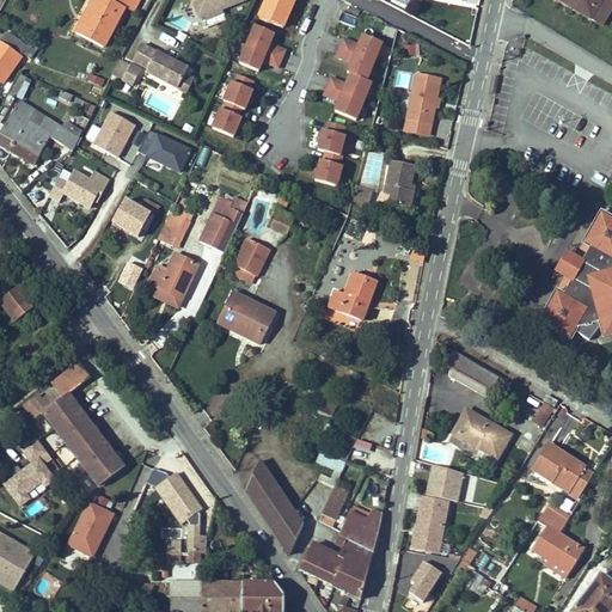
[(81,26),(77,34),(103,48),(123,12),(128,0),(95,0),(91,6),(95,8),(85,28),(81,26)]
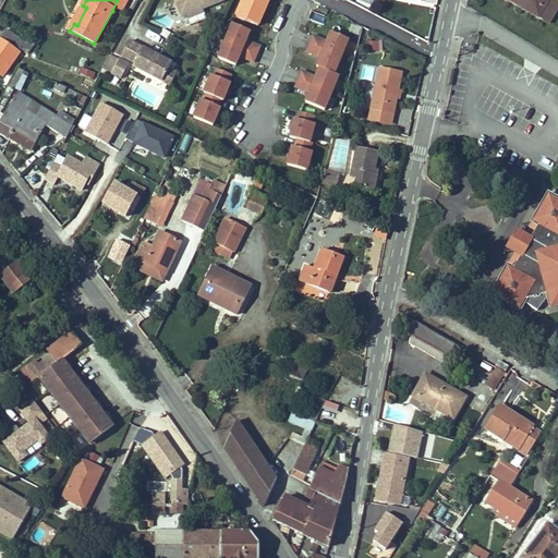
[(117,0),(112,11),(122,15),(130,0),(117,0)]
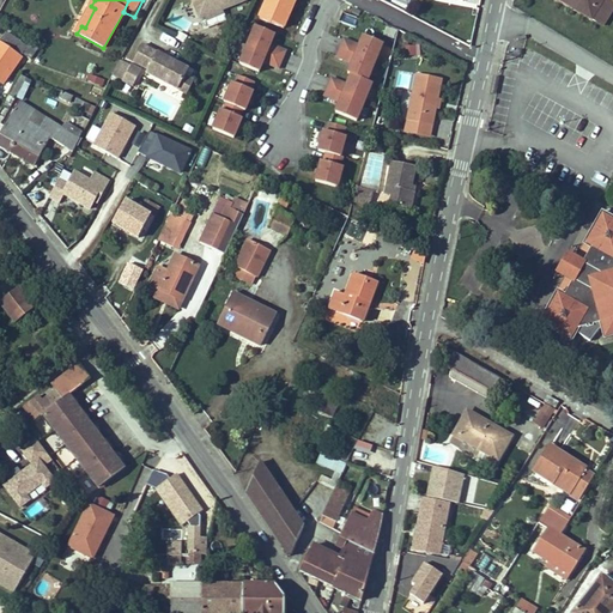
[(192,0),(200,19),(205,17),(223,10),(247,0),(192,0)]
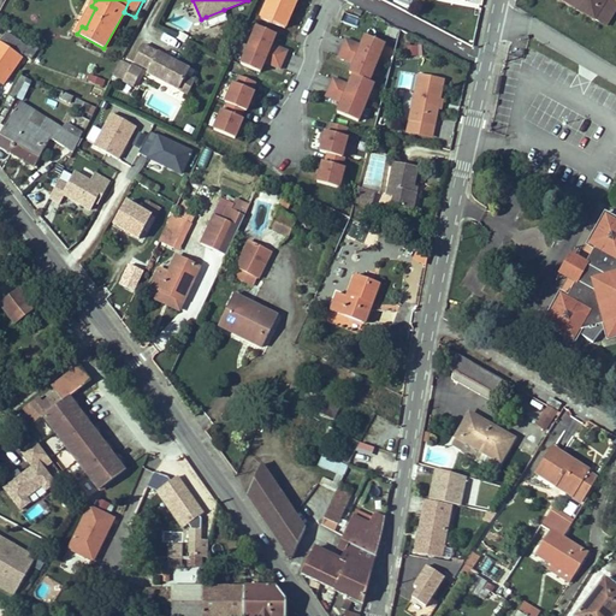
[(562,0),(606,25),(615,9),(615,0),(562,0)]
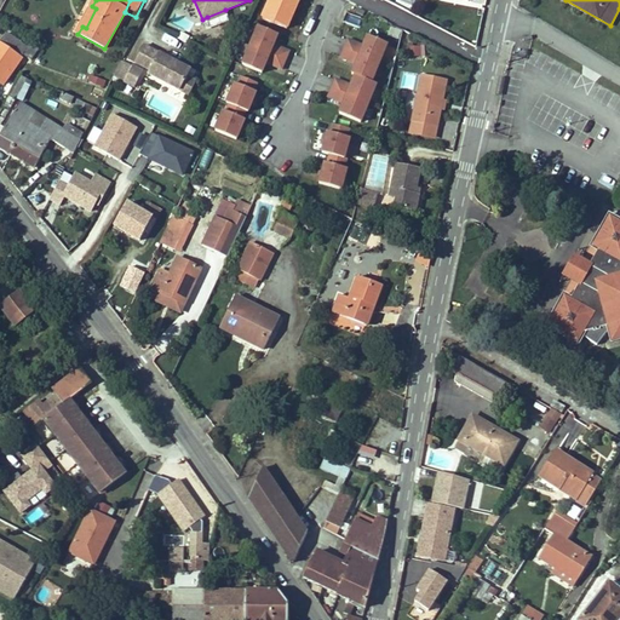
[(96,9),(92,6),(82,27),(86,28),(96,9)]
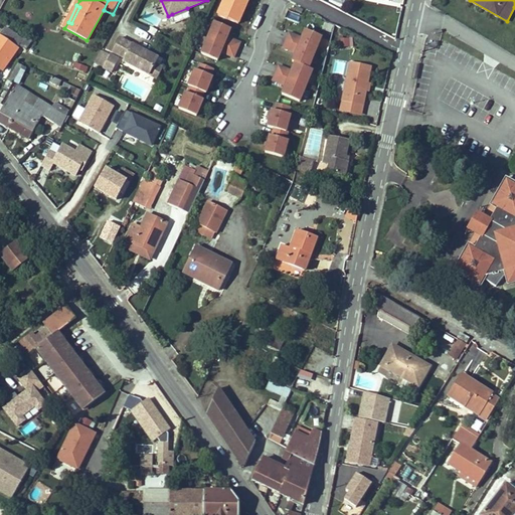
[(188,12),(187,8),(172,14),(173,18),(188,12)]
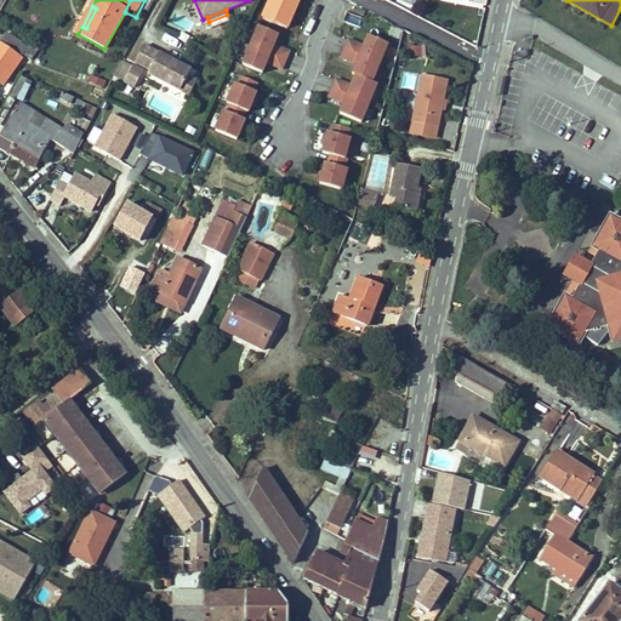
[(279,35),(258,27),(243,66),(263,73),(267,63),(283,69),(290,52),(274,45),(279,35)]
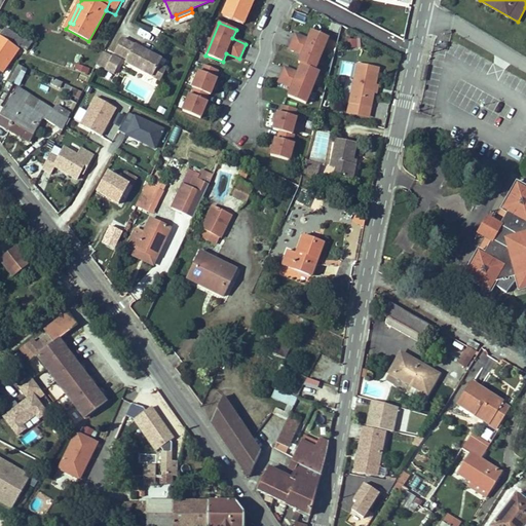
[(0,69),(3,72),(22,48),(25,50),(32,42),(28,38),(24,41),(6,29),(0,36),(0,69)]
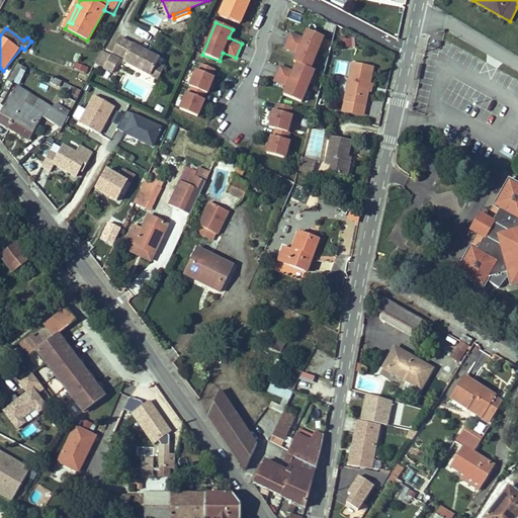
[(307,30),(304,38),(290,33),(284,48),(297,54),(293,62),(298,64),(311,69),(324,36),(307,30)]
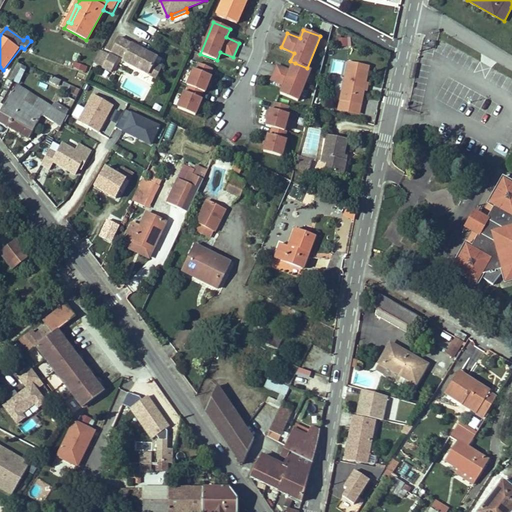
[(149,75),(154,64),(158,58),(119,37),(112,51),(124,58),(122,61),(149,75)]
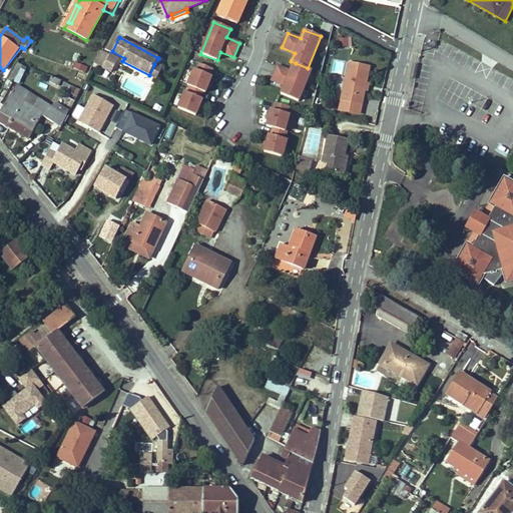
[(339,47),(348,46),(348,38),(338,39),(339,47)]
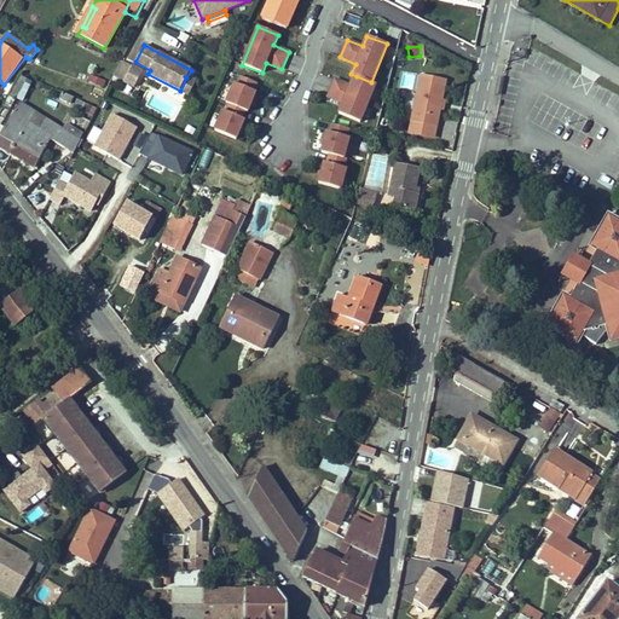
[(114,76),(125,82),(132,67),(122,61),(114,76)]
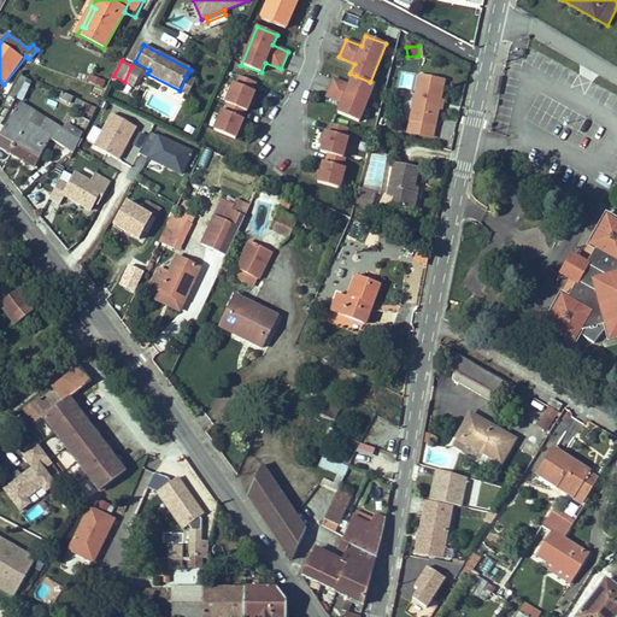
[(131,66),(124,82),(134,87),(142,71),(131,66)]
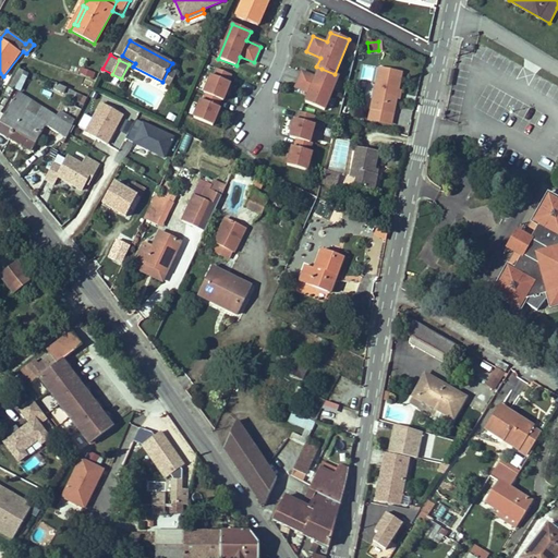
[(10,85),(21,91),(29,72),(19,67),(10,85)]
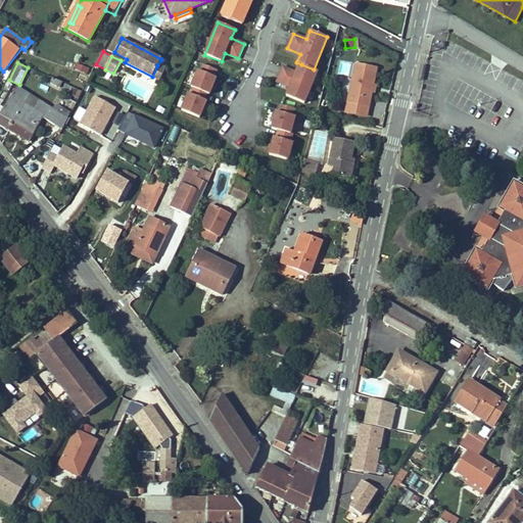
[(355,63),(347,103),(369,107),(370,100),(373,84),(377,67),(355,63)]
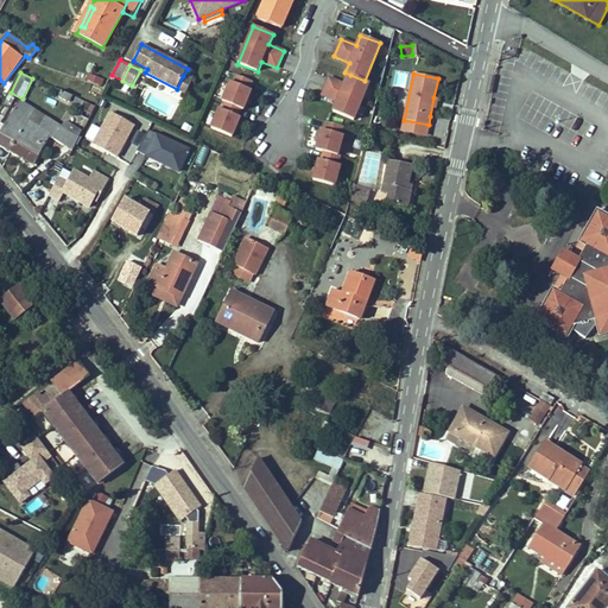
[(365,81),(350,75),(346,84),(331,78),(324,96),(339,102),(334,113),(354,120),(369,83),(365,81)]
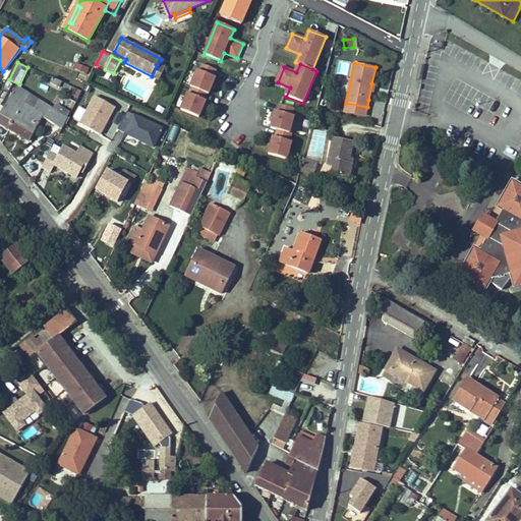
[(347,74),(348,65),(341,64),(340,73),(347,74)]
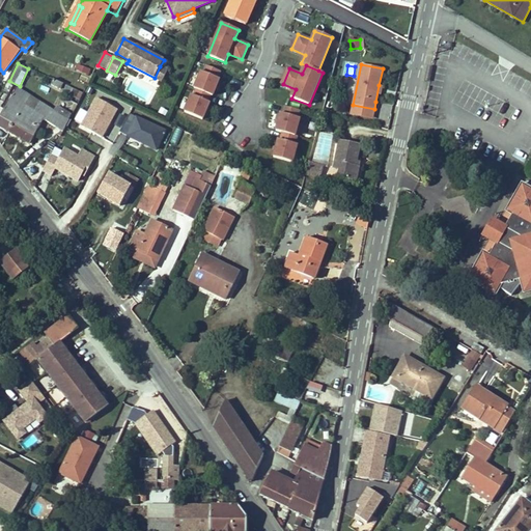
[(160,66),(155,78),(162,81),(167,70),(160,66)]
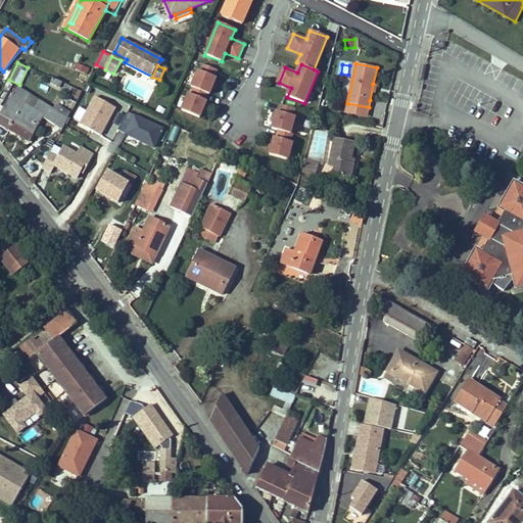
[(207,94),(209,95),(216,78),(215,77),(217,69),(204,65),(201,72),(199,72),(193,88),(195,89),(207,94)]
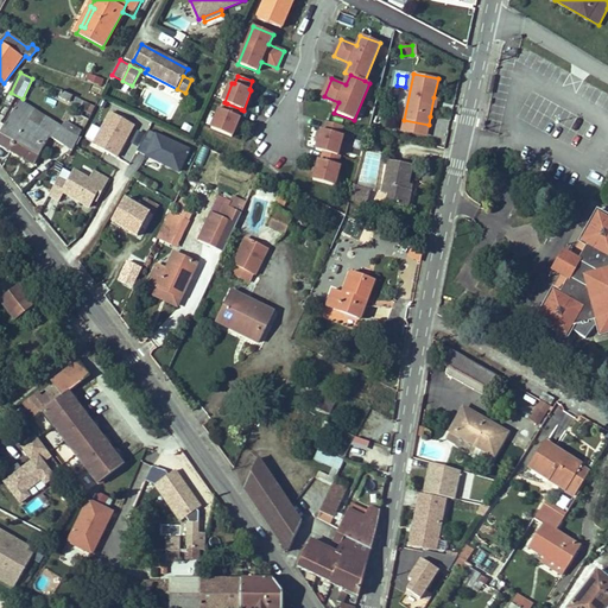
[(93,113),(95,107),(61,90),(58,97),(93,113)]
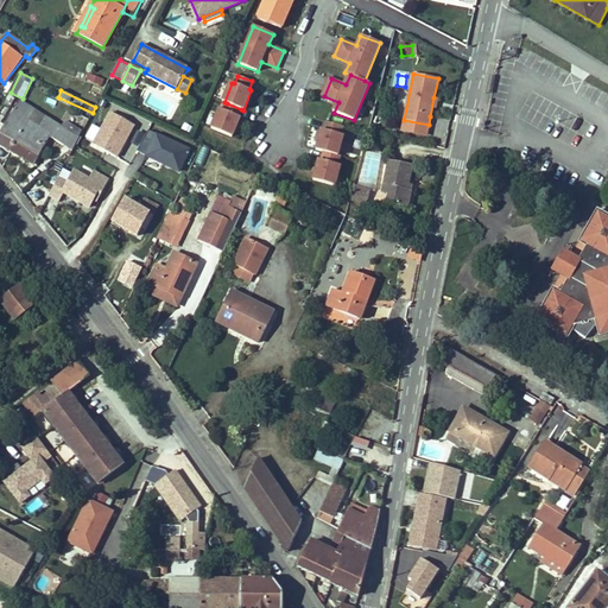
[(16,99),(8,95),(0,112),(0,122),(1,124),(16,99)]
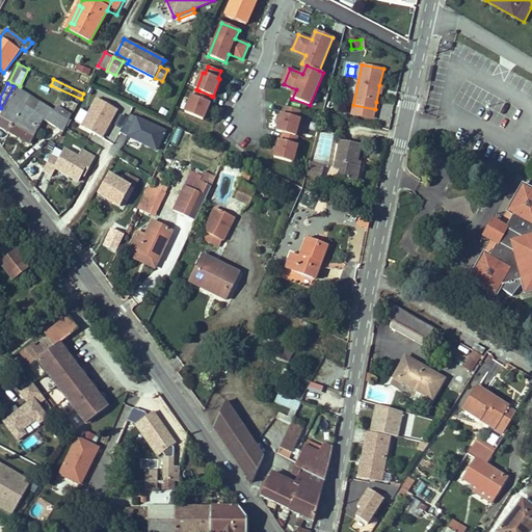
[(38,101),(18,88),(4,110),(0,117),(0,127),(9,133),(28,143),(30,144),(44,120),(62,132),(72,115),(62,111),(60,113),(50,108),(44,118),(32,111),(38,101)]
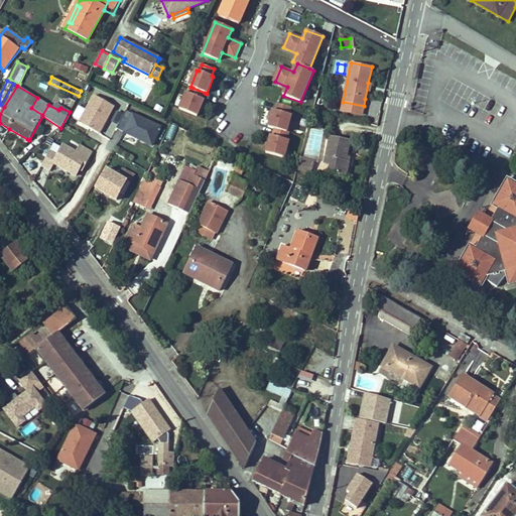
[(192,88),(189,94),(187,93),(180,109),(197,116),(204,100),(202,99),(205,93),(192,88)]
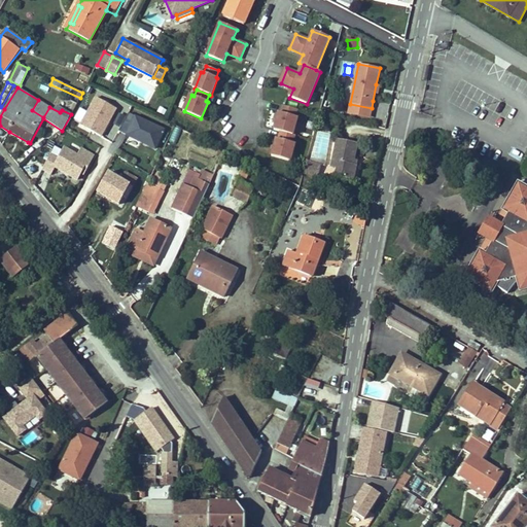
[(94,95),(79,124),(103,135),(117,106),(94,95)]
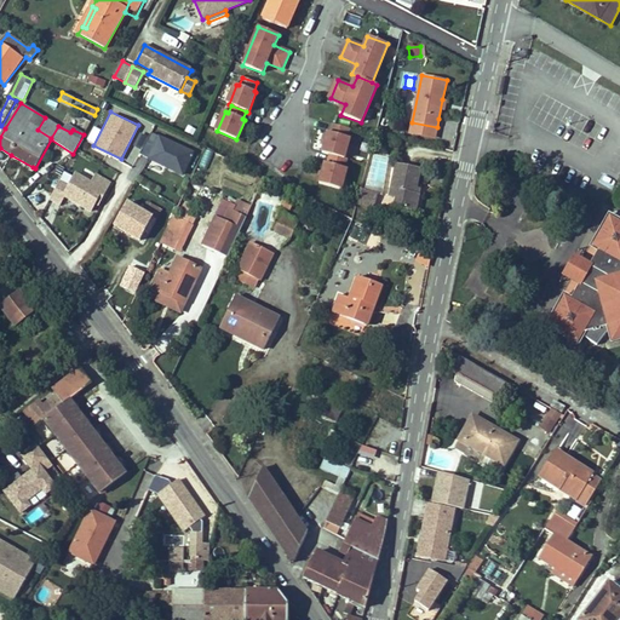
[(51,138),(58,126),(45,118),(38,130),(51,138)]
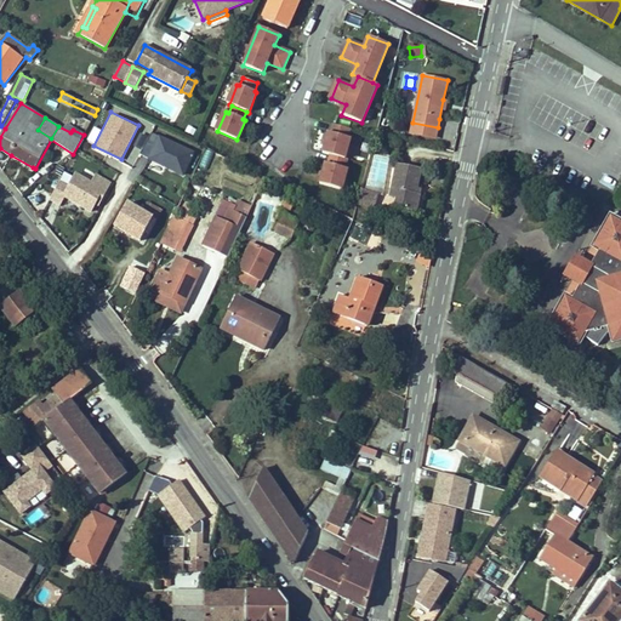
[(438,127),(412,123),(410,132),(436,136),(438,127)]
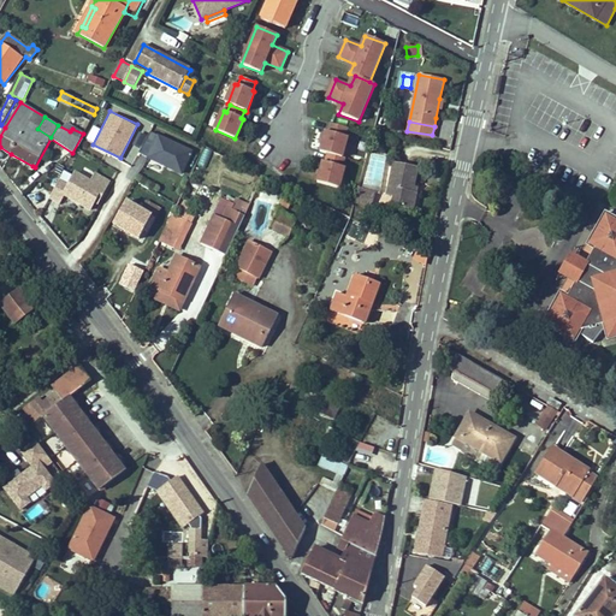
[(345,136),(348,128),(330,123),(327,132),(325,131),(320,152),(327,154),(341,159),(348,137),(345,136)]
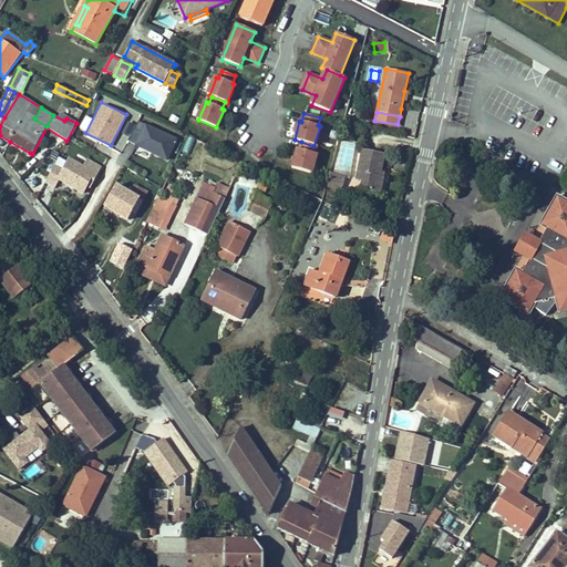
[(144,130),(136,126),(129,140),(136,144),(135,147),(165,162),(175,142),(145,127),(144,130)]
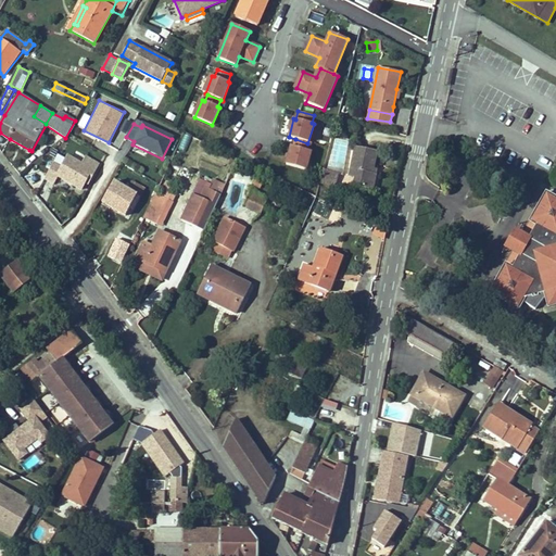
[(110,143),(119,148),(126,134),(116,128),(110,143)]
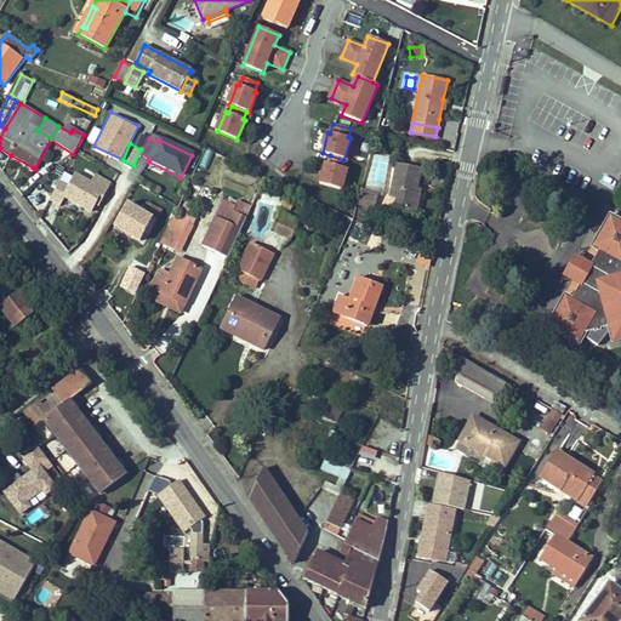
[(30,171),(33,167),(11,155),(9,160),(30,171)]
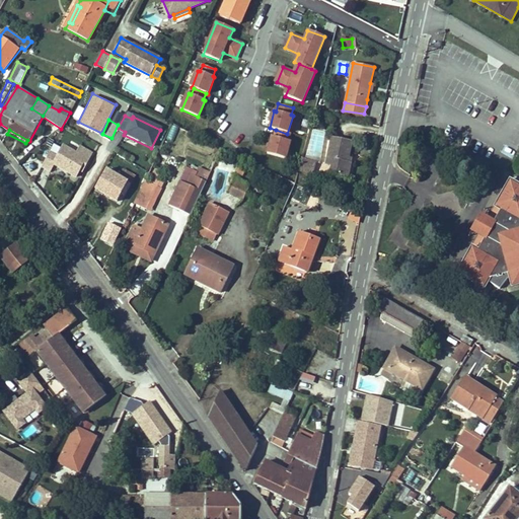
[(288,141),(290,135),(287,134),(276,130),(274,137),(272,136),(267,153),(286,159),(291,141),(288,141)]
